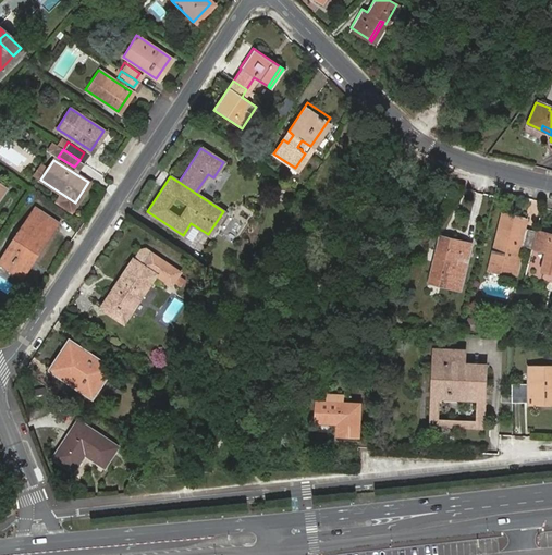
[(41,222),(46,216),(33,207),(0,256),(0,263),(16,274),(27,259),(31,261),(51,229),(41,222)]
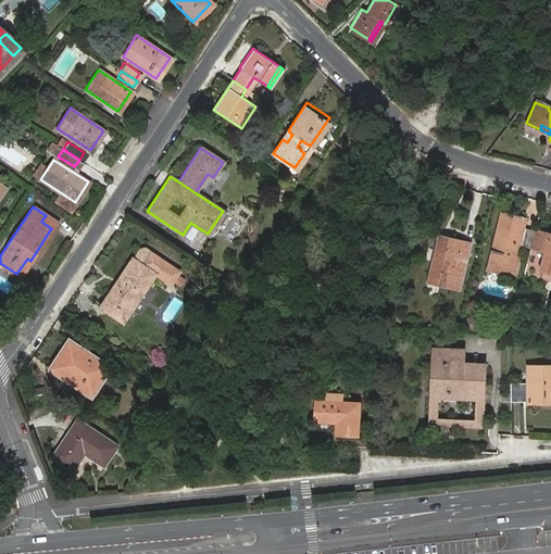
[(487,266),(500,213),(497,212),(484,267),(501,272),(501,269),(487,266)]
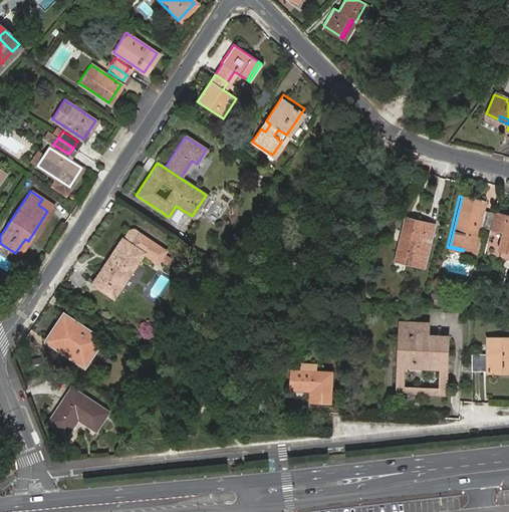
[(475,223),(478,211),(481,200),(472,198),(472,199),(462,197),(450,246),(463,249),(463,251),(469,253),(475,223)]
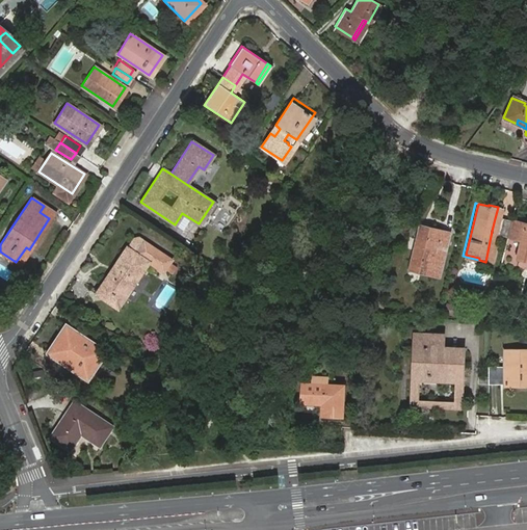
[(53,212),(44,206),(40,212),(49,218),(53,212)]
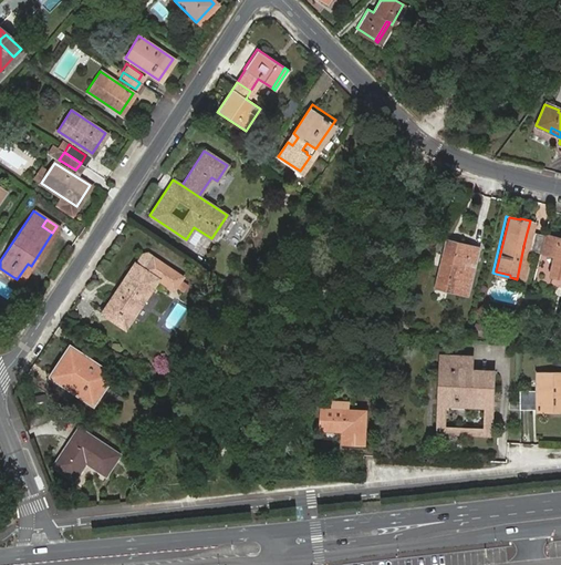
[(537,249),(540,235),(527,233),(523,246),(517,279),(519,279),(527,247),(537,249)]
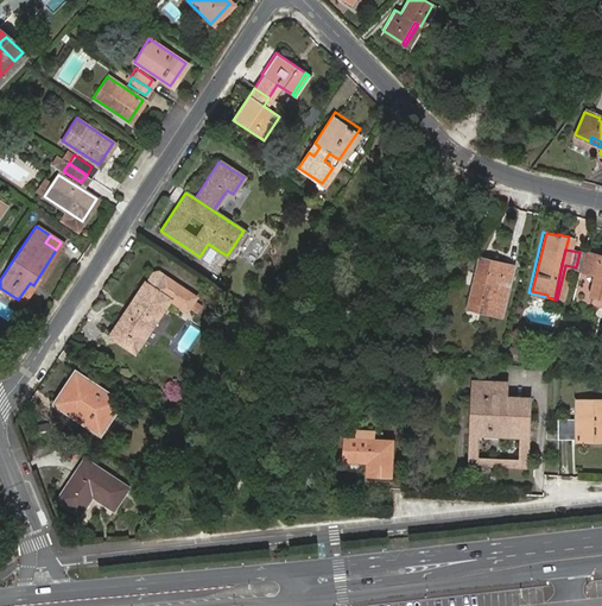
[(576,267),(576,270),(593,273),(588,295),(601,297),(601,256),(580,251),(580,252),(576,267)]
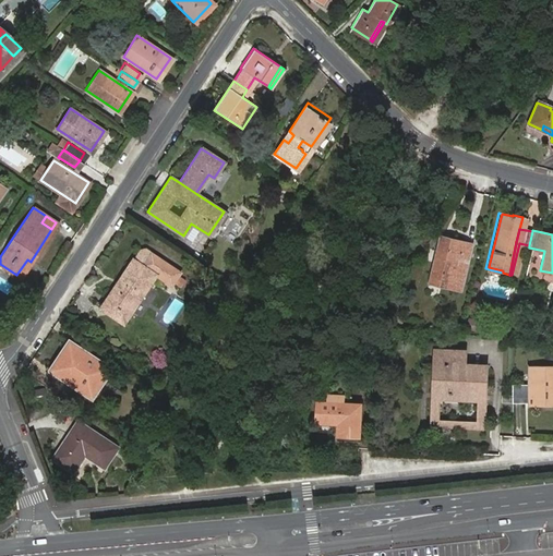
[(436,236),(432,250),(443,253),(446,238),(436,236)]
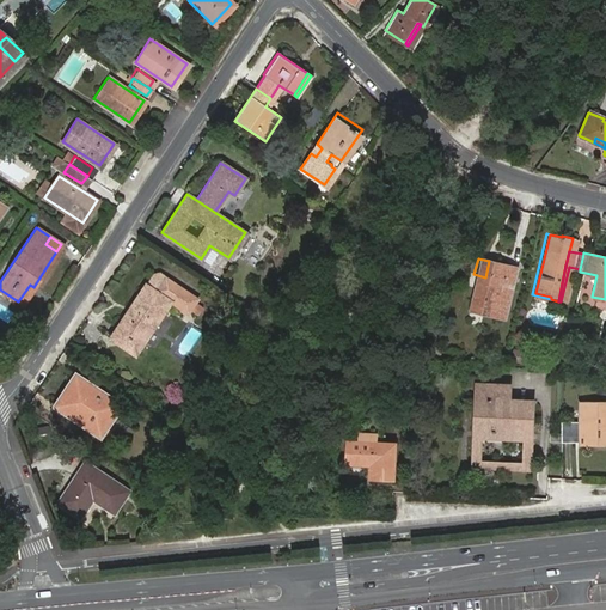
[(485,278),(473,274),(466,309),(501,317),(513,267),(489,261),(485,278)]
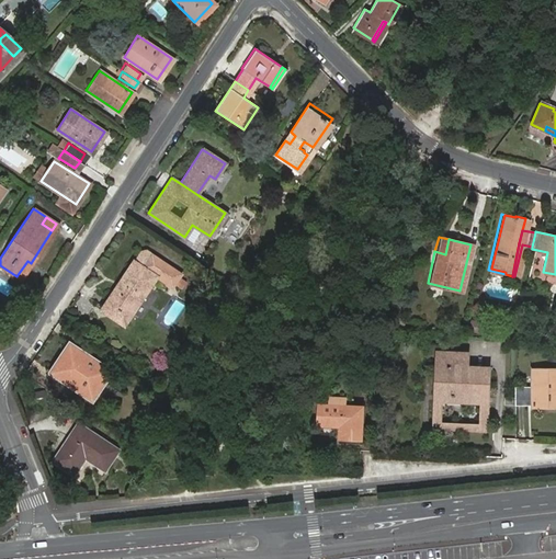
[(27,261),(16,276),(20,278),(31,263),(27,261)]
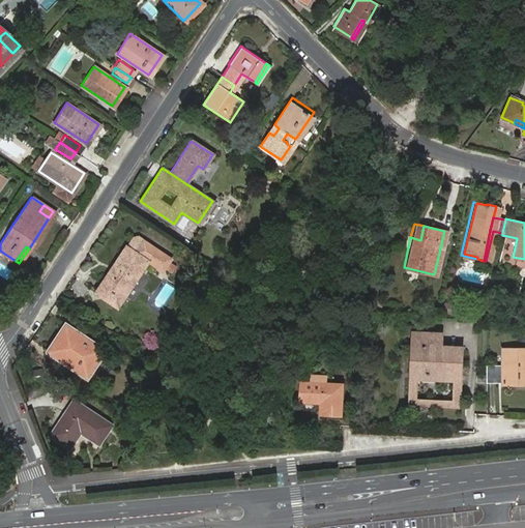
[(113,271),(132,284),(146,260),(124,246),(118,258),(120,260),(113,271)]
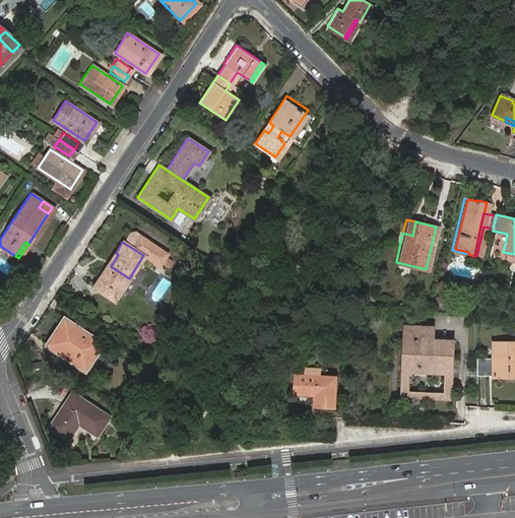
[(108,264),(111,266),(118,255),(116,253),(108,264)]
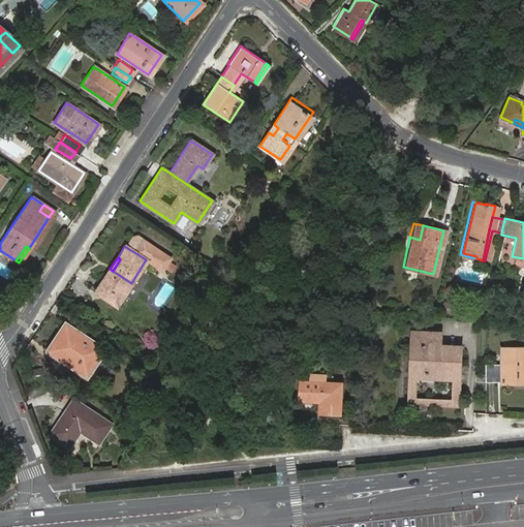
[(110,269),(102,280),(105,282),(113,271),(110,269)]
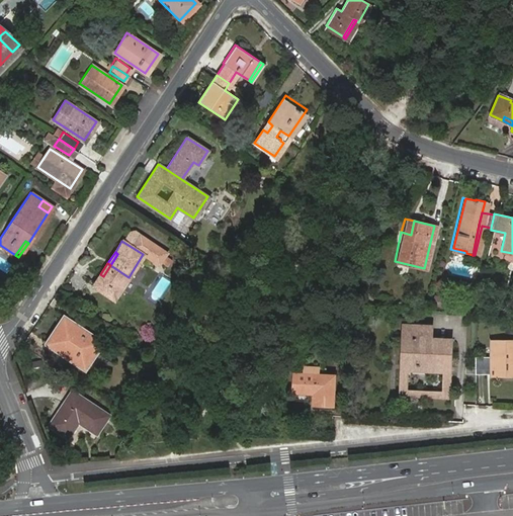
[(113,298),(129,277),(110,265),(103,276),(100,274),(93,286),(113,298)]
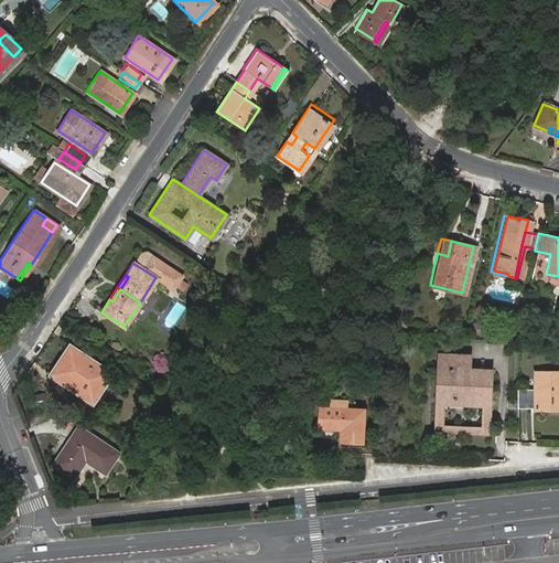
[(68,346),(51,375),(92,402),(110,373),(68,346)]
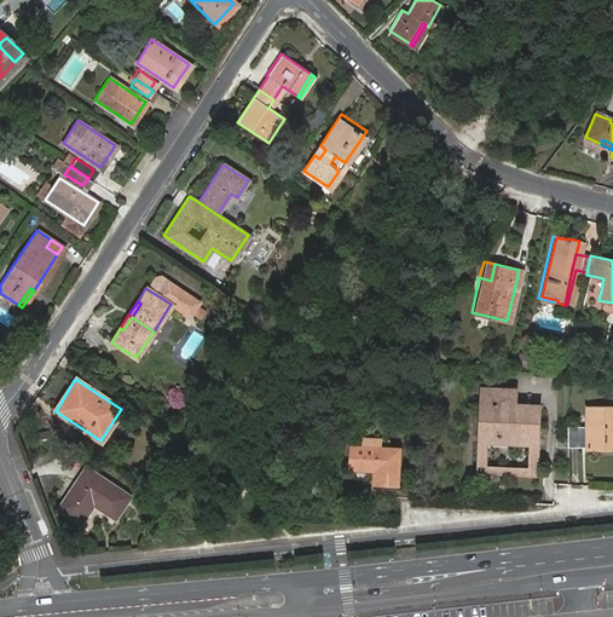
[(495,387),(492,434),(536,436),(537,401),(513,401),(514,385),(504,385),(504,387),(495,387)]
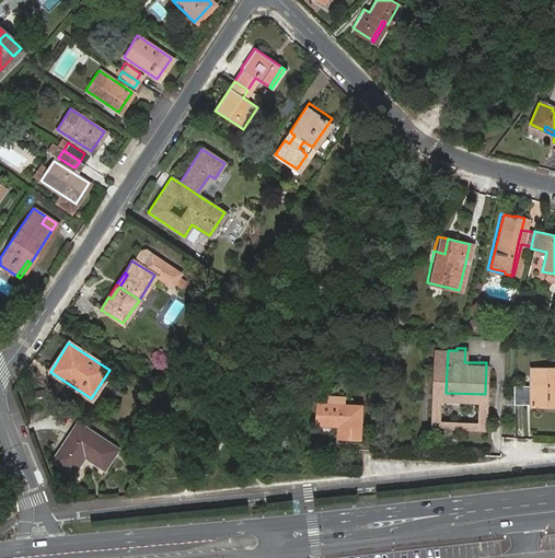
[(438,392),(446,393),(448,350),(434,349),(432,370),(439,370),(438,392)]
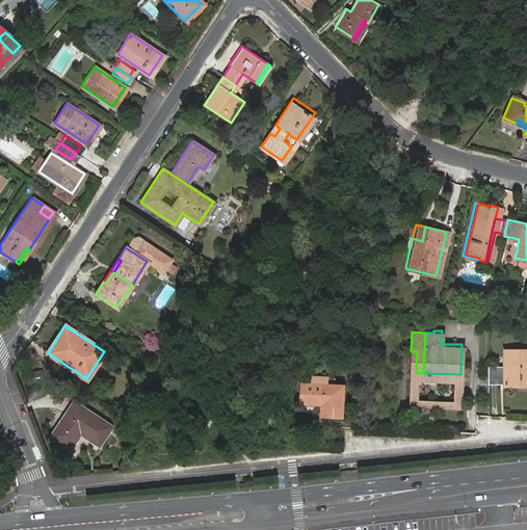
[(526,348),(504,349),(505,381),(526,381),(526,348)]
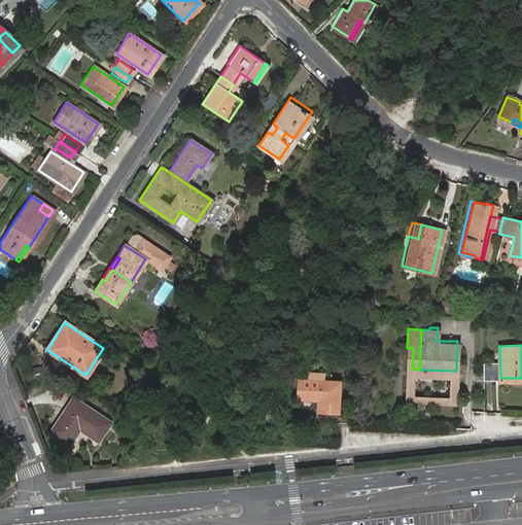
[(483,378),(483,379),(492,380),(493,361),(483,360),(483,372),(483,378)]
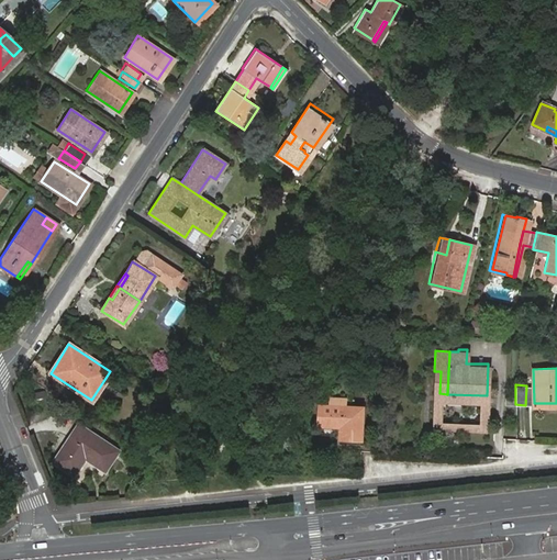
[(487,395),(447,394),(447,400),(480,401),(479,423),(446,422),(446,428),(485,430),(487,395)]
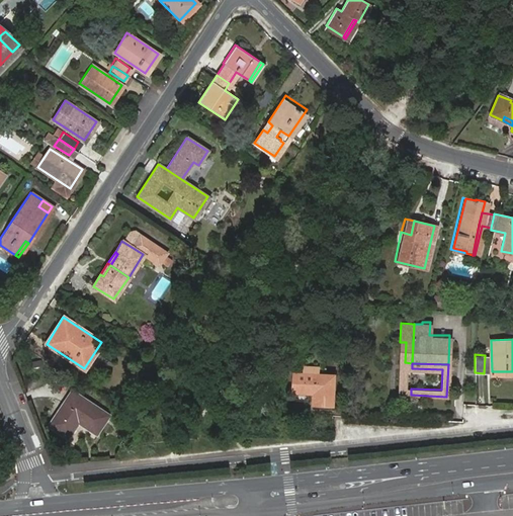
[(331,372),(291,370),(290,390),(311,391),(310,403),(330,403),(331,372)]
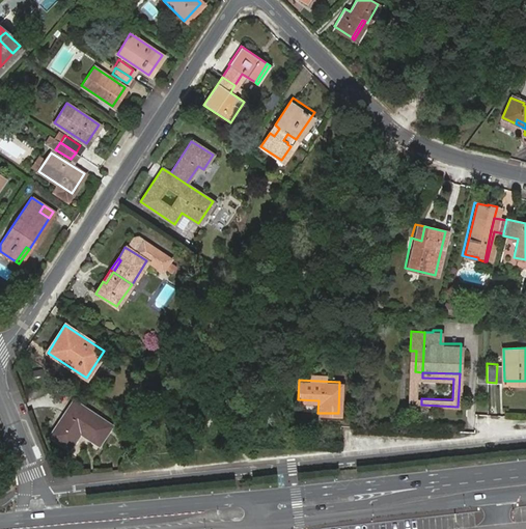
[(72,400),(48,436),(67,449),(78,433),(97,444),(109,425),(72,400)]
